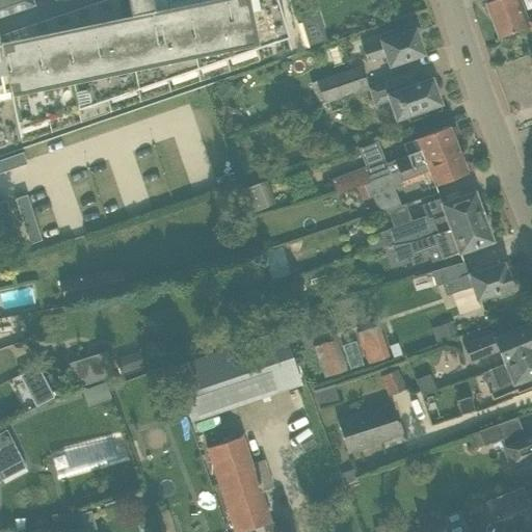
[(0,156),(306,52),(289,0),(102,0),(0,35),(0,156)]
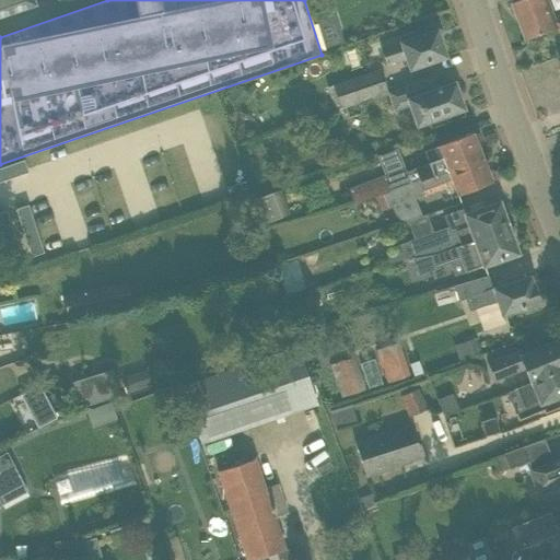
[(0,16),(36,6),(34,0),(0,0),(0,100),(10,98),(0,55),(0,51),(0,16)]
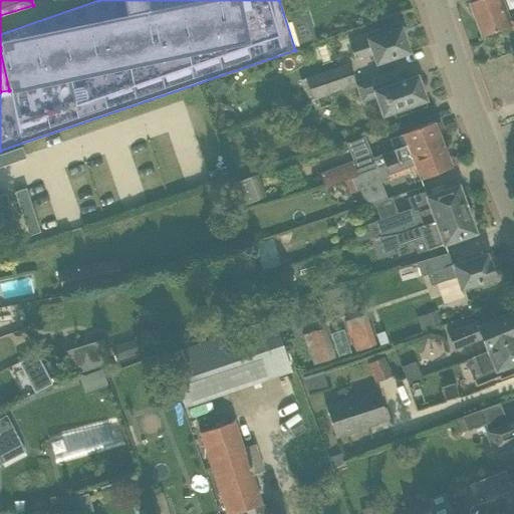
[(478,0),(471,3),(484,37),(513,26),(513,29),(513,11),(510,13),(504,0),(478,0)]
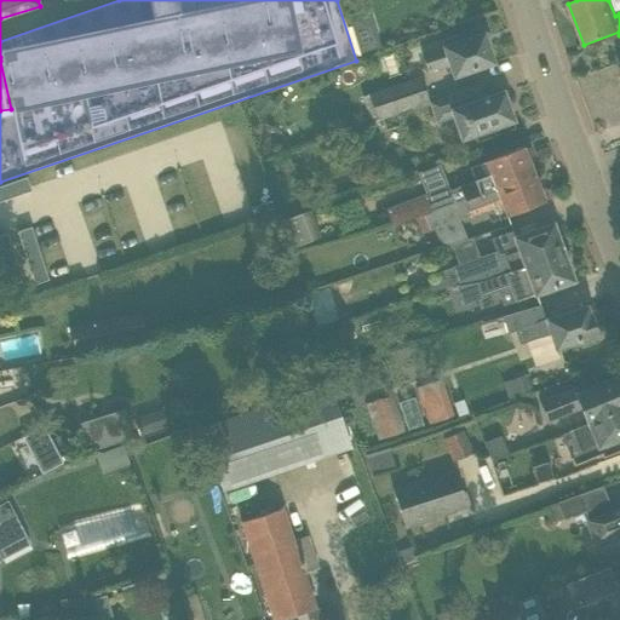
[(365,28),(367,46),(380,45),(378,26),(365,28)]
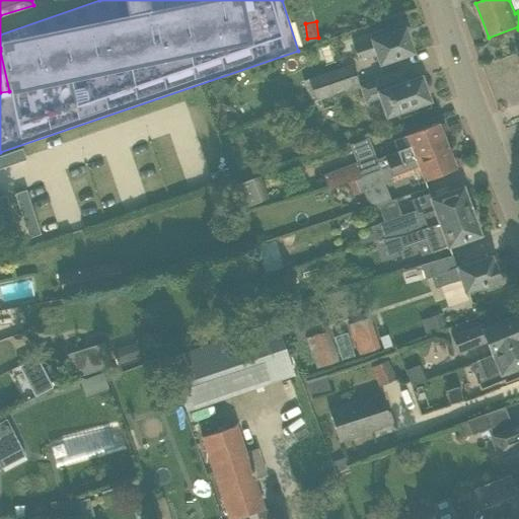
[(352,46),(357,60),(374,54),(378,64),(413,53),(403,27),(389,32),(387,27),(368,33),(369,38),(368,38),(369,40),(352,46)]
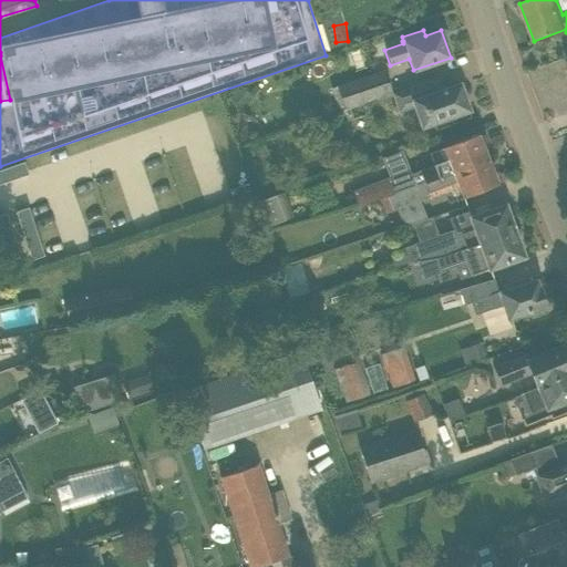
[(343,111),(391,94),(391,93),(392,93),(383,70),(336,85),(343,111)]
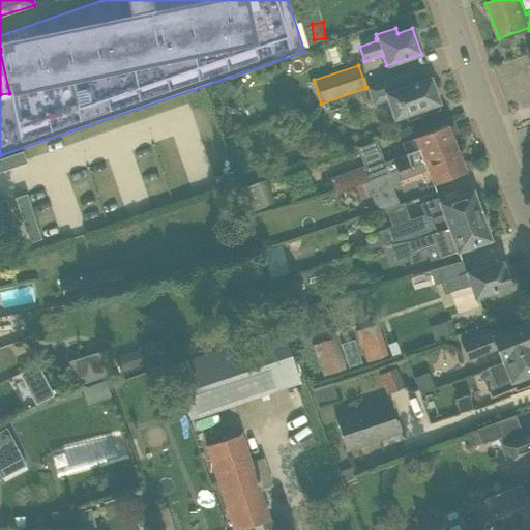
[(365,87),(365,88),(372,106),(385,100),(392,121),(405,117),(407,121),(439,110),(437,104),(438,104),(430,78),(410,85),(406,74),(366,87),(365,87)]
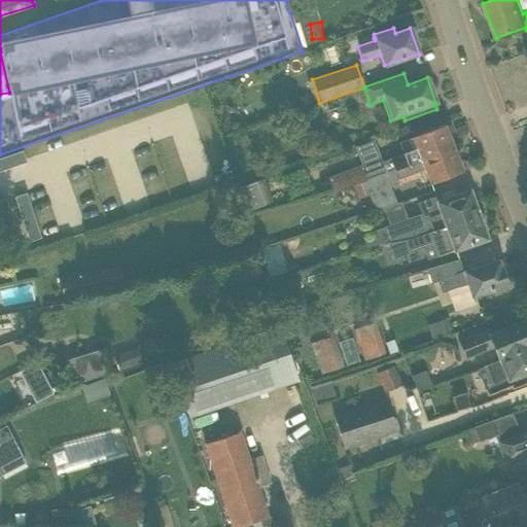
[(332,192),(358,182),(358,181),(394,171),(453,147),(444,125),(397,142),(401,152),(388,159),(389,159),(382,162),(381,159),(360,166),(360,165),(326,178),(332,192)]
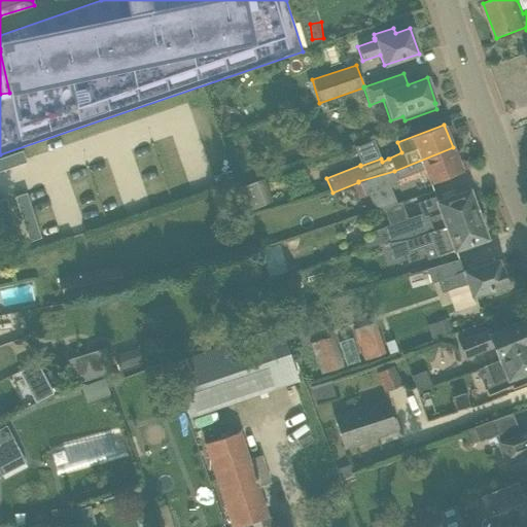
[(373,139),(354,146),(357,154),(377,147),(373,139)]
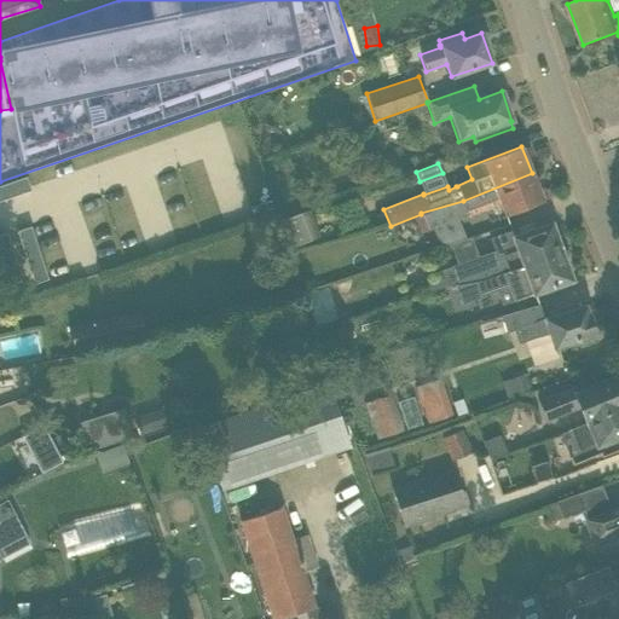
[(421,213),(421,214),(427,230),(432,229),(457,219),(467,214),(468,215),(498,203),(504,217),(543,201),(532,173),(463,201),(421,213)]
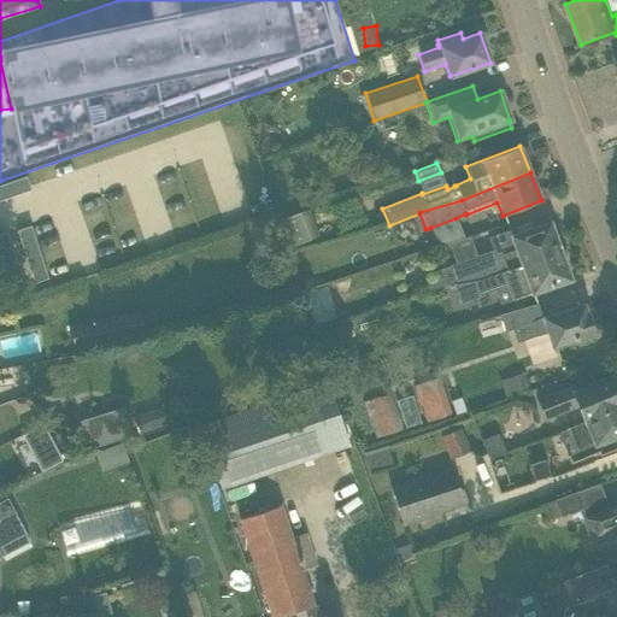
[(25,176),(17,180),(22,193),(30,191),(25,176)]
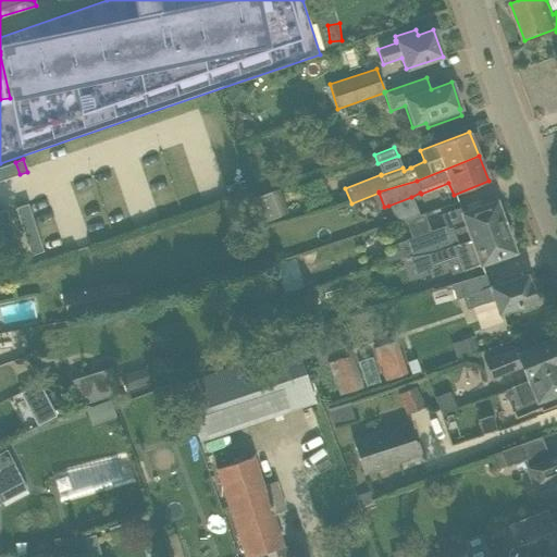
[(15,162),(8,164),(12,177),(20,174),(15,162)]
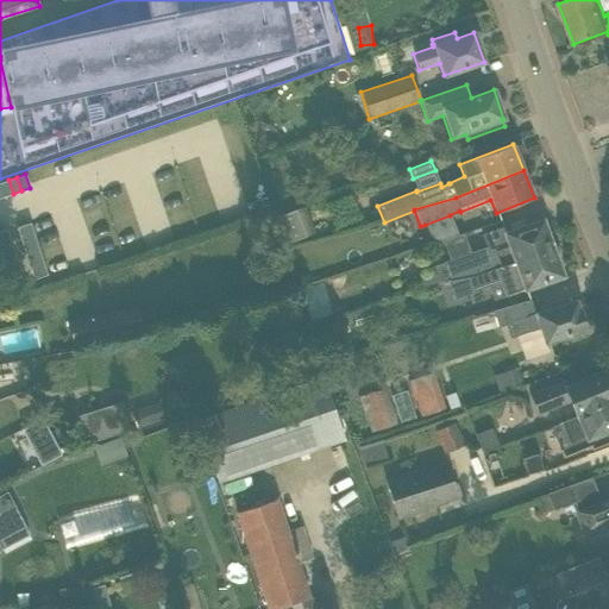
[(8,180),(0,182),(0,184),(4,196),(13,194),(8,180)]
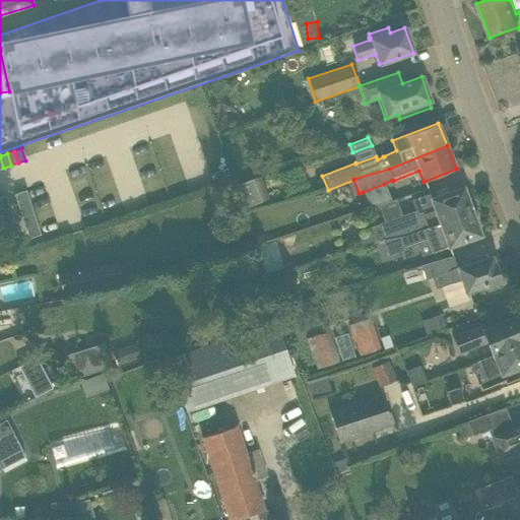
[(237,184),(245,207),(267,198),(259,176),(237,184)]
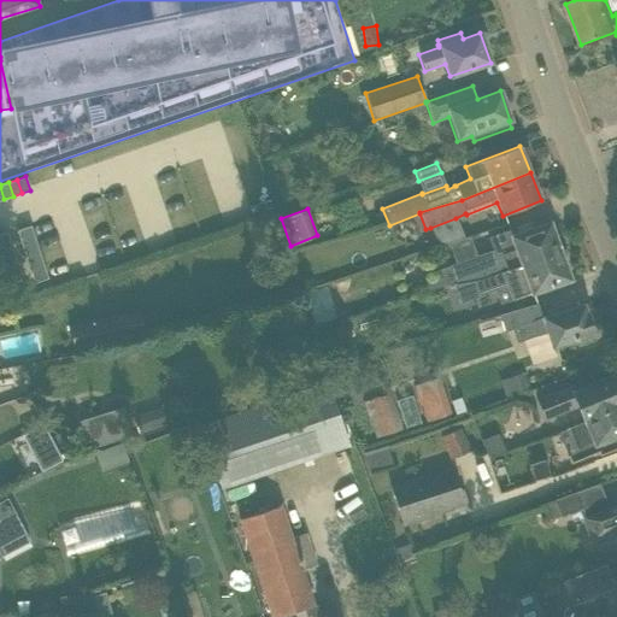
[(448,265),(438,270),(444,286),(454,283),(456,283),(475,280),(479,278),(488,275),(489,276),(559,251),(550,222),(527,230),(511,236),(510,230),(488,238),(493,250),(448,265)]
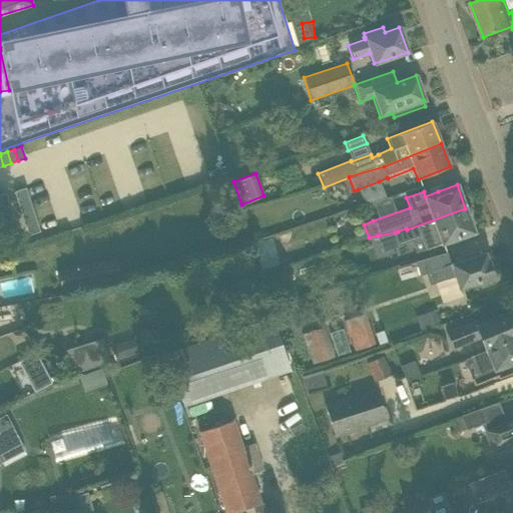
[(25,187),(14,191),(16,198),(28,194),(25,187)]
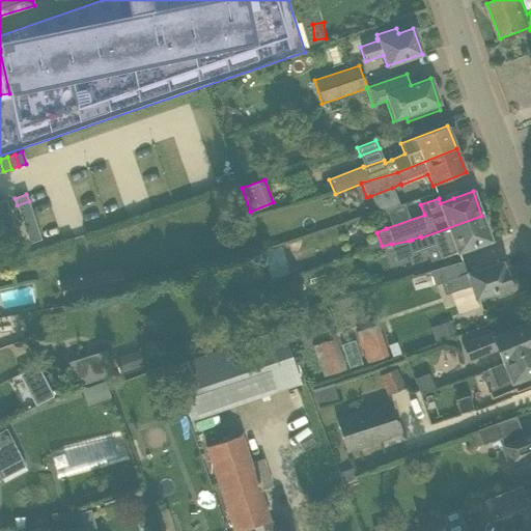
[(29,201),(17,205),(20,213),(31,210),(29,201)]
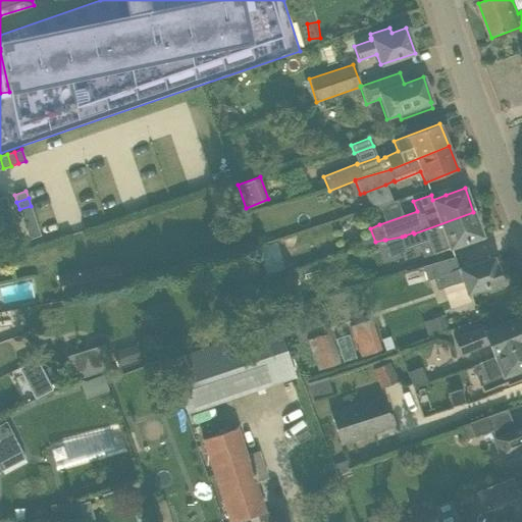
[(8,204),(0,206),(0,213),(10,211),(8,204)]
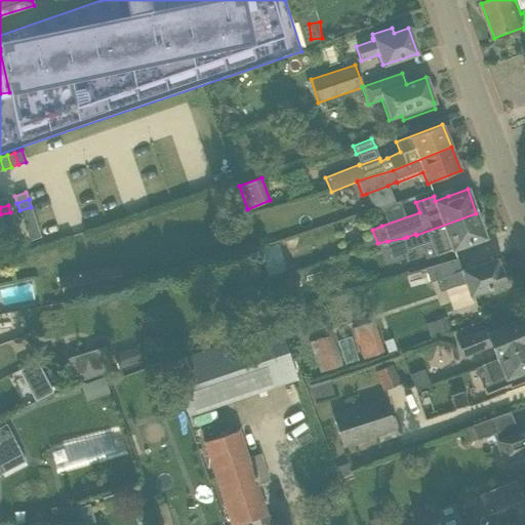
[(31,207),(19,210),(19,211),(22,218),(33,214),(31,207)]
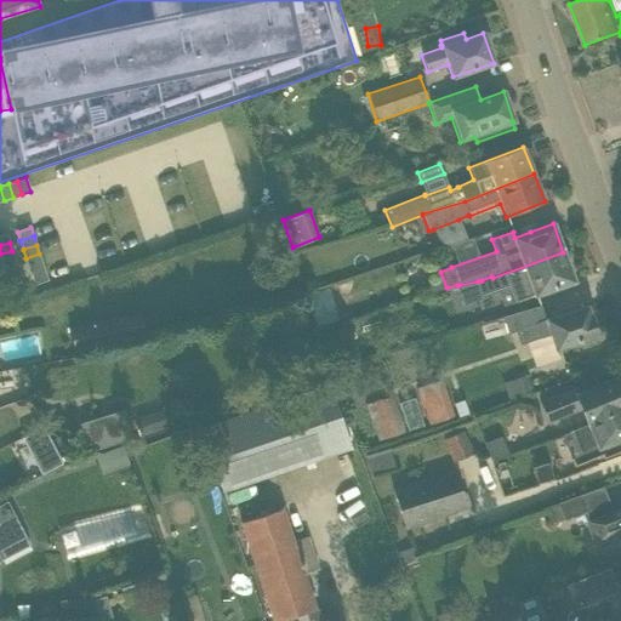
[(12,251),(0,254),(0,262),(0,265),(15,260),(12,251)]
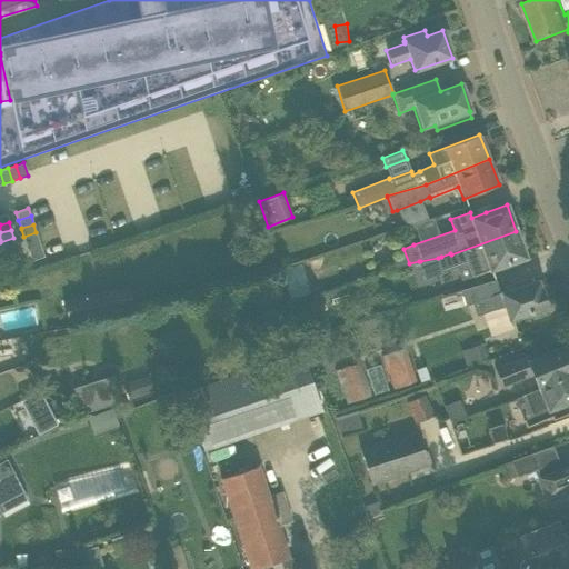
[(438,258),(420,261),(427,279),(445,272),(443,270),(471,260),(477,276),(488,271),(526,258),(516,231),(451,255),(450,253),(441,257),(438,258)]
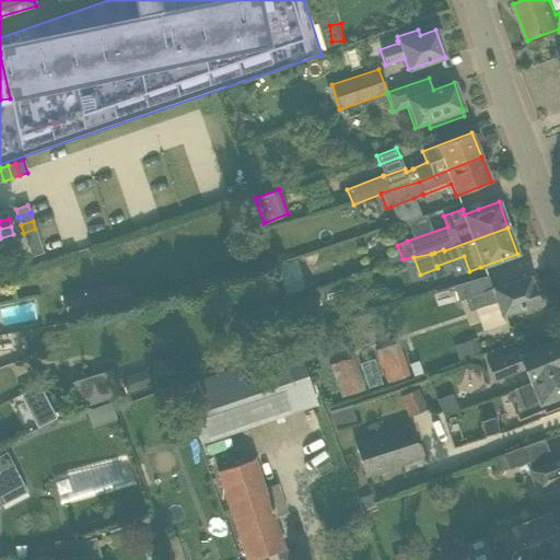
[(35,229),(23,233),(25,241),(38,236),(35,229)]
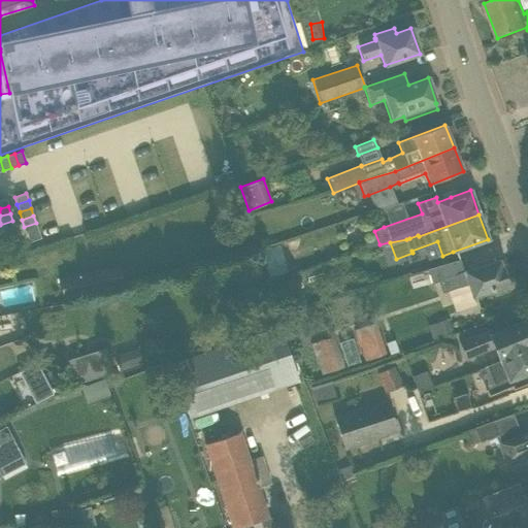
[(12,221),(0,225),(3,232),(14,229),(12,221)]
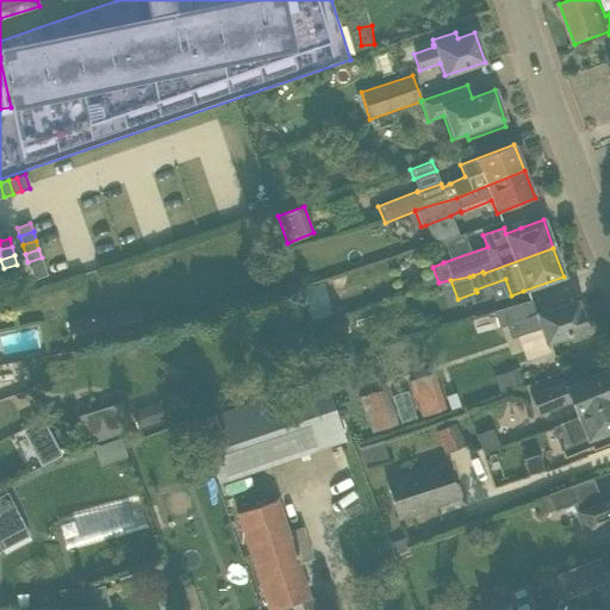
[(42,257),(27,262),(31,271),(44,267),(42,257)]
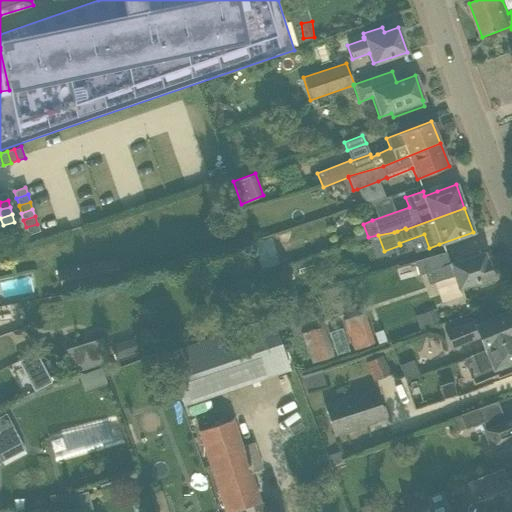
[(14,222),(3,225),(5,232),(16,229),(14,222)]
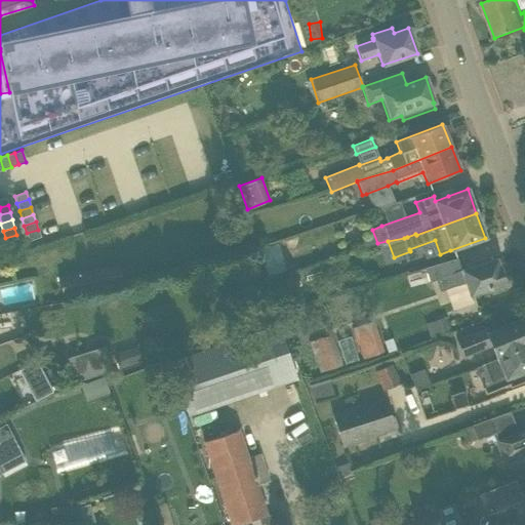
[(38,230),(27,233),(29,241),(40,237),(38,230)]
